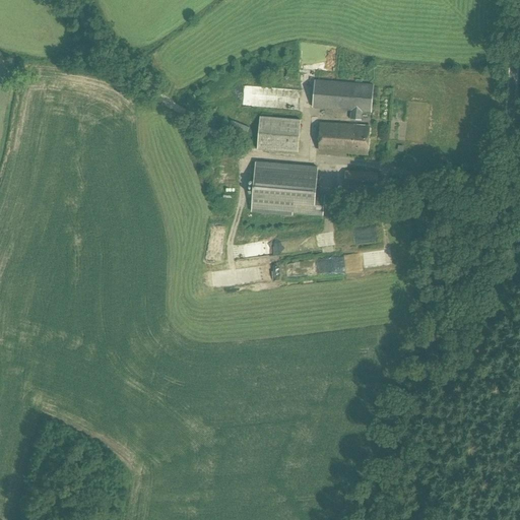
[(299,62),(298,69),(312,70),(313,62),(299,62)]
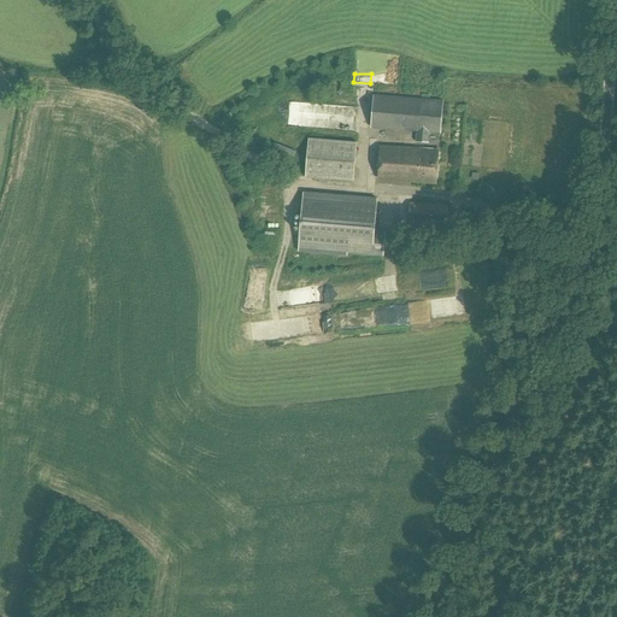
[(416,131),(415,142),(429,144),(430,134),(441,134),(444,101),(374,95),(370,128),(416,131)]
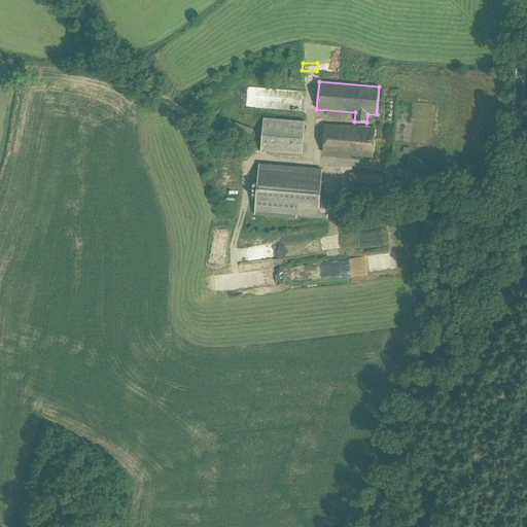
[(269,107),(270,89),(244,88),(243,106),(269,107)]
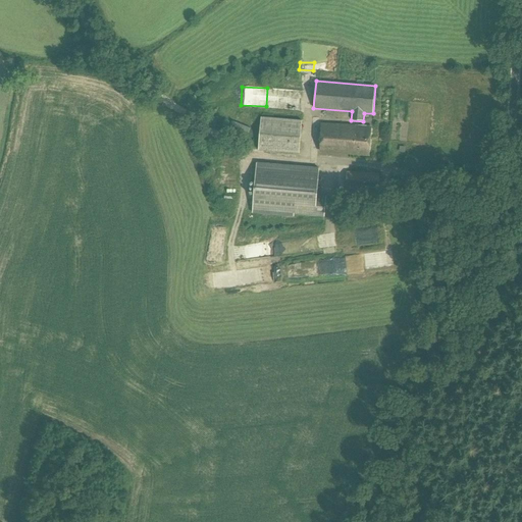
[(269,105),(284,105),(285,88),(270,87),(269,105)]
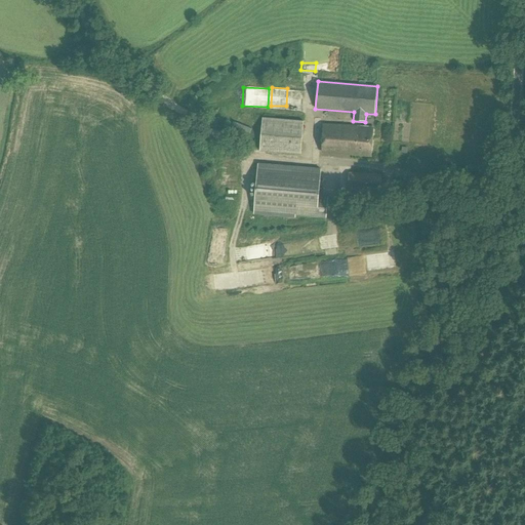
[(303,120),(261,117),(259,150),(300,154),(303,120)]
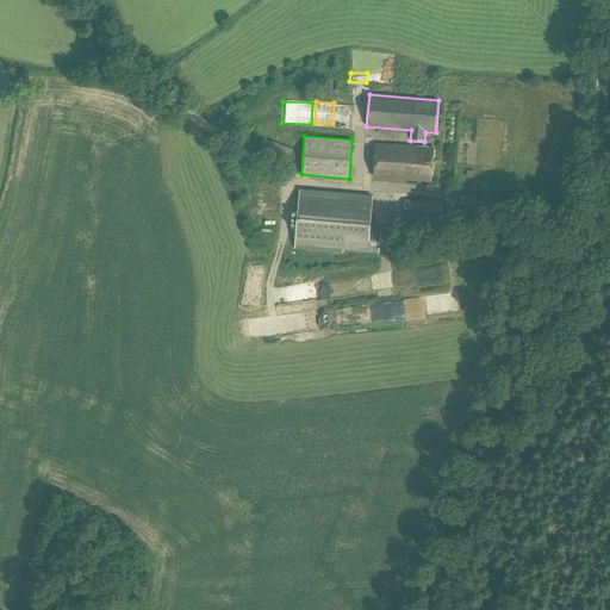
[(434,149),(377,145),(374,178),(431,181),(434,149)]
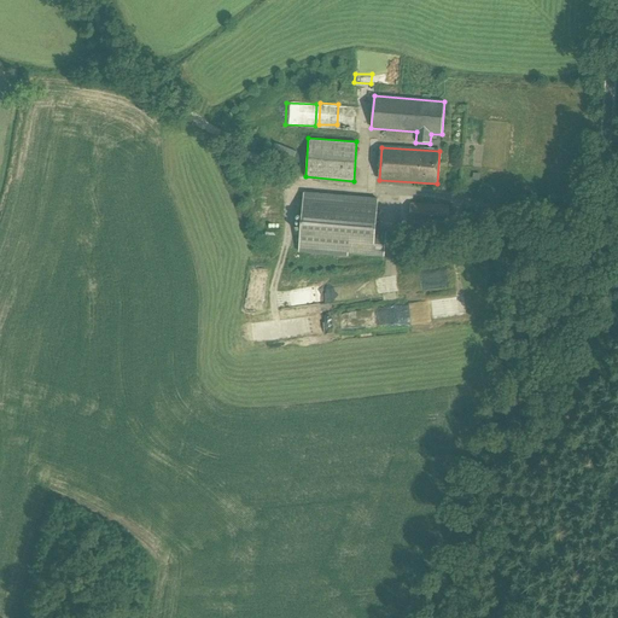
[(377,203),(303,197),(298,249),(384,256),(385,233),(374,233),(377,203)]
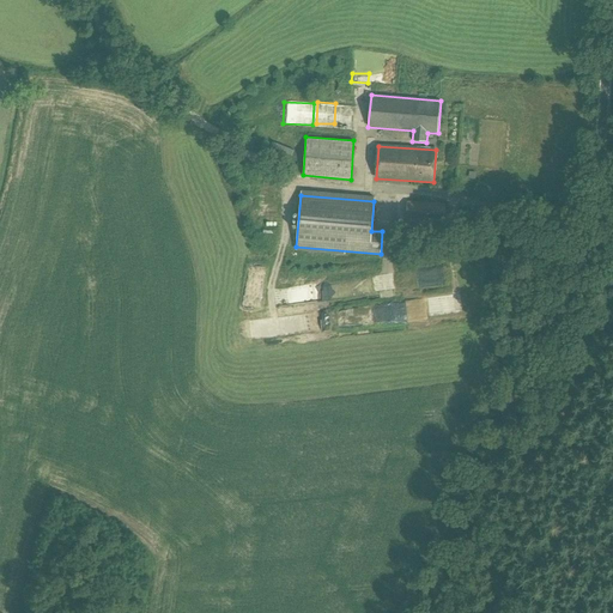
[(406,219),(444,222),(445,204),(407,201),(406,219)]
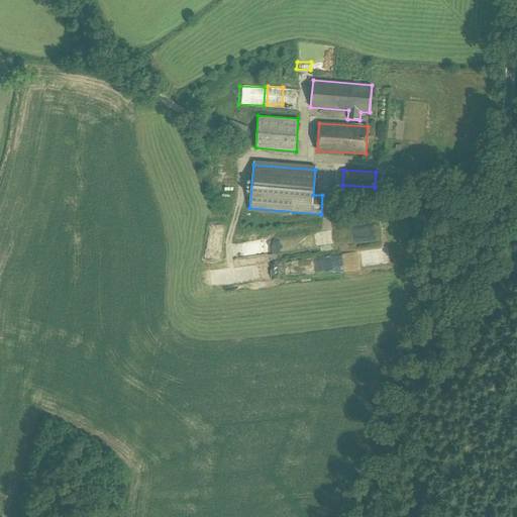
[(230,251),(254,250),(253,238),(229,239),(230,251)]
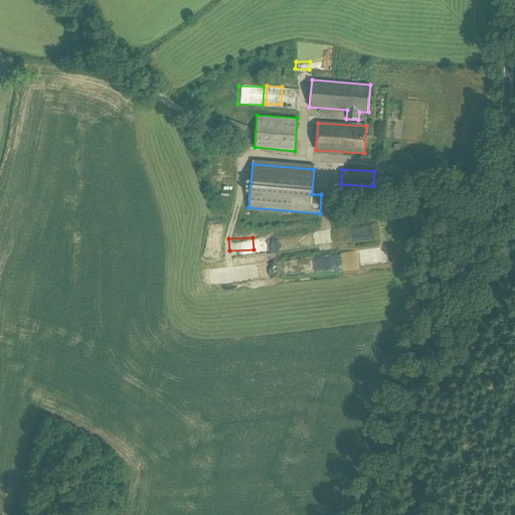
[(293,267),(293,256),(275,255),(275,270),(284,271),(284,266),(293,267)]
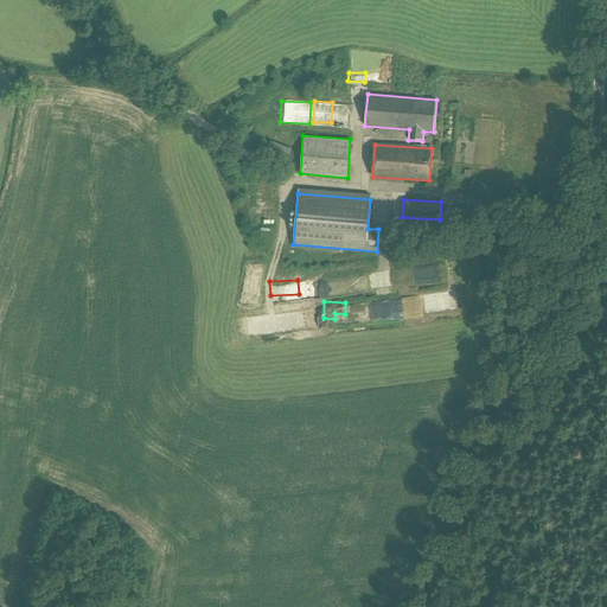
[(311,324),(308,308),(283,312),(286,328),(311,324)]
